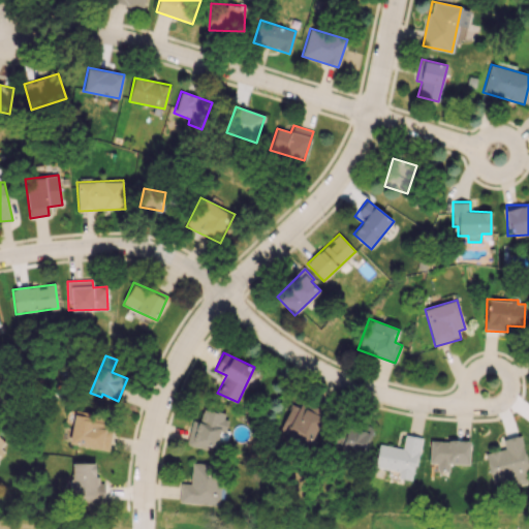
[(322,414),(291,401),(278,434),(309,447),(322,414)]
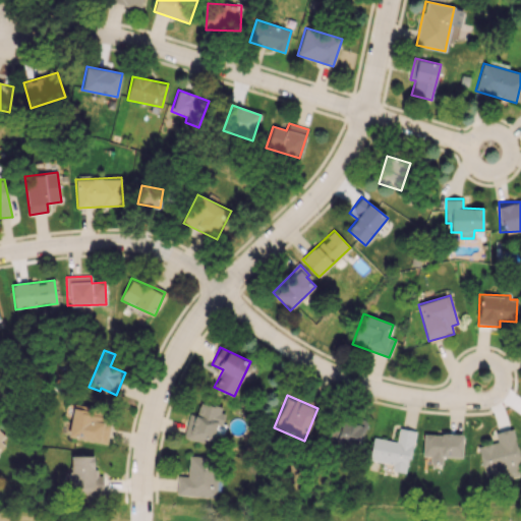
[(189,413),(183,437),(212,443),(214,432),(219,433),(225,408),(199,402),(196,415),(189,413)]
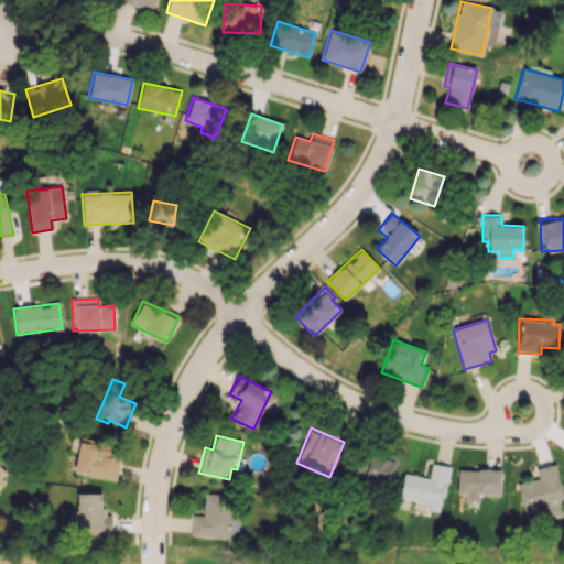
[(73,472),(114,480),(120,447),(80,438),(73,472)]
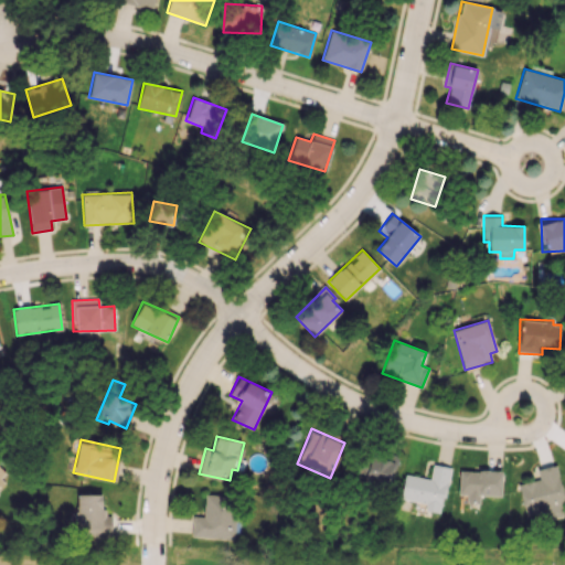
[(386,476),(394,477),(397,457),(370,451),(364,482),(384,486),(386,476)]
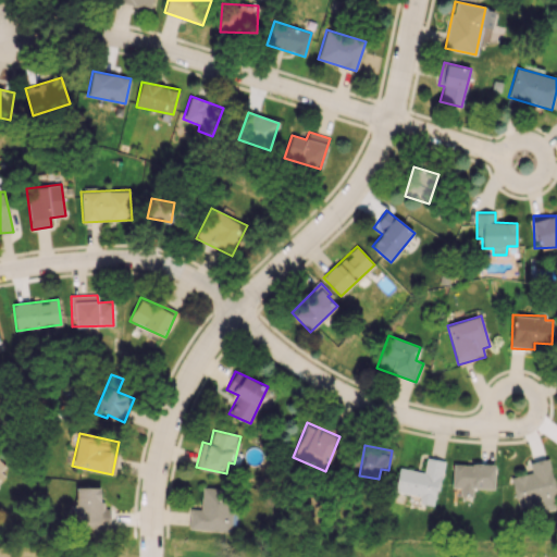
[(443,460),(425,458),(423,471),(398,468),(395,492),(420,495),(419,503),(435,506),(443,460)]
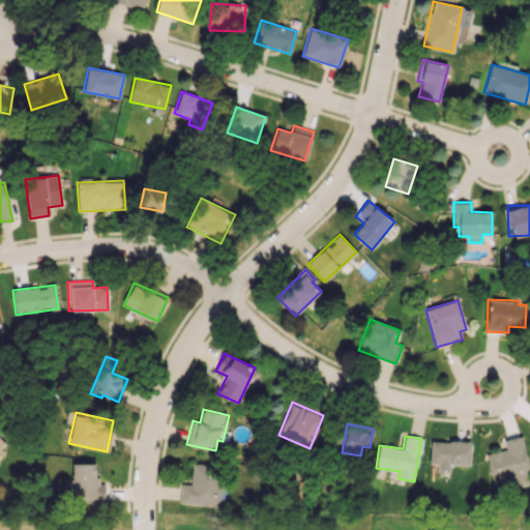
[(486,453),(492,483),(513,478),(516,487),(529,483),(529,476),(522,436),(503,439),(505,449),(486,453)]
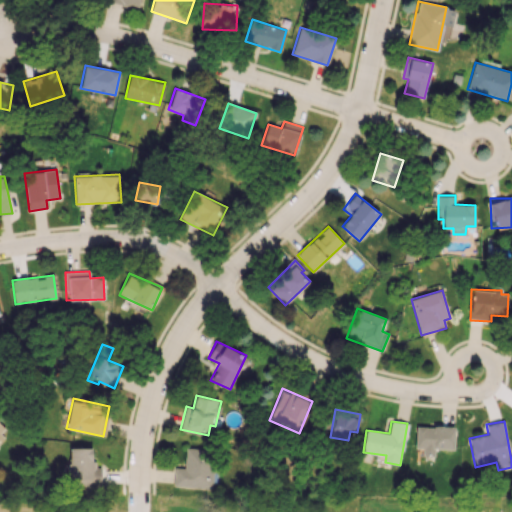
[(0,439),(8,432),(0,423),(0,439)]
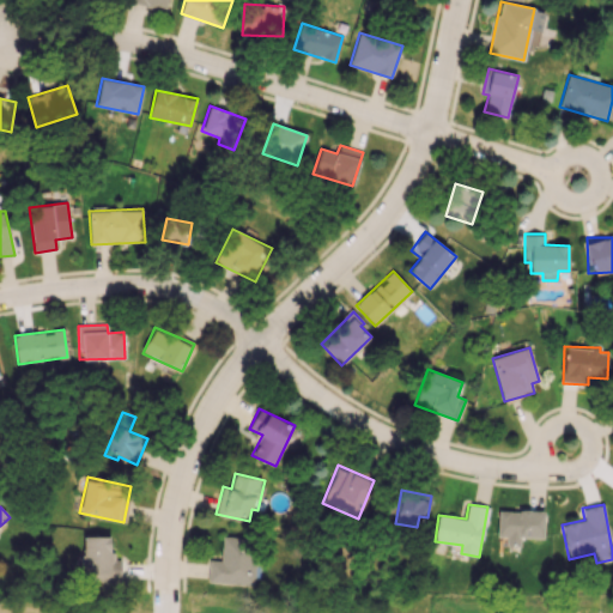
[(544,511),(498,509),(497,535),(507,536),(507,545),(520,545),(520,536),(542,538),(544,511)]
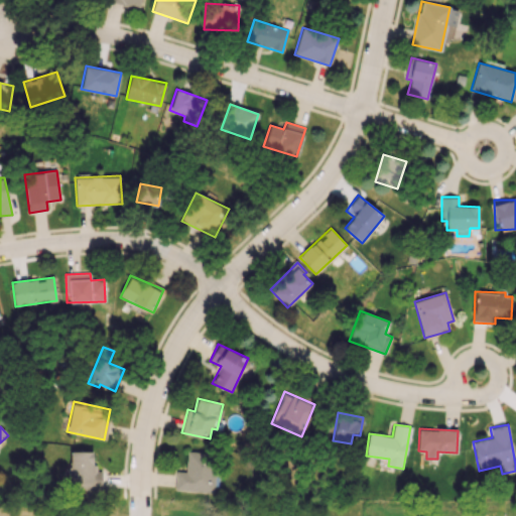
[(94,450),(70,452),(71,488),(102,487),(102,471),(94,471),(94,450)]
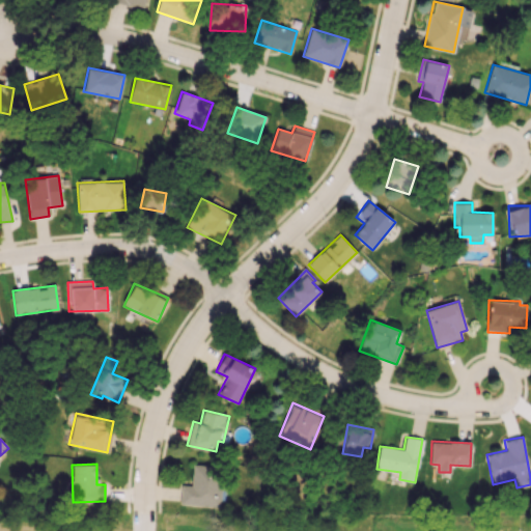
[(221,466),(192,465),(191,485),(180,485),(179,505),(219,506),(221,466)]
